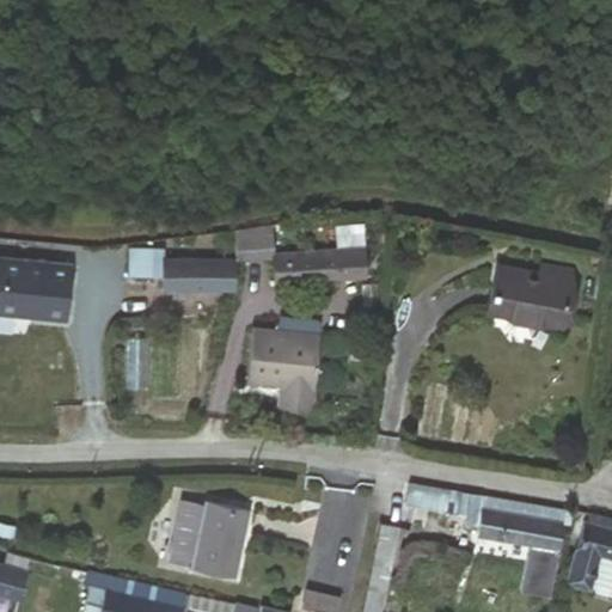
[(275,282),(367,277),(363,224),(335,226),(336,233),(336,248),(308,250),(273,251),(275,282)]
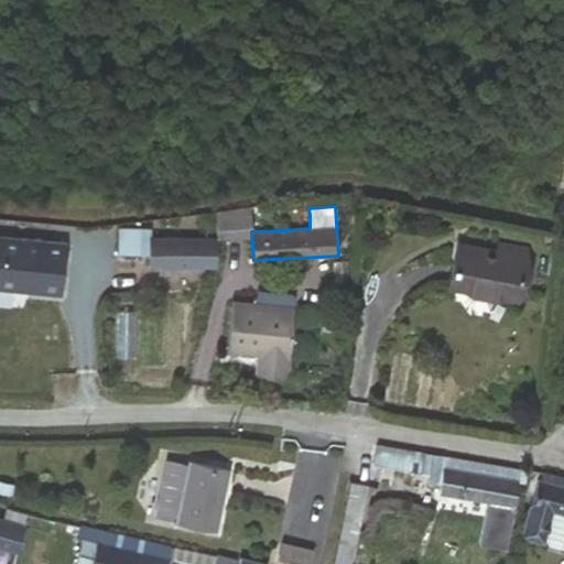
[(284,230),(310,228),(310,215),(283,217),(284,230)]
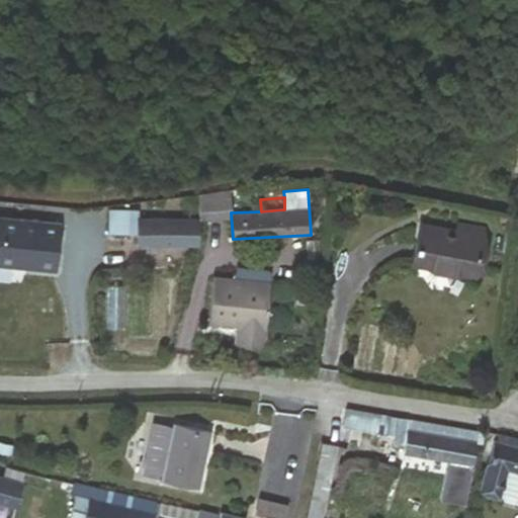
[(202,241),(233,239),(231,212),(231,205),(200,207),(200,218),(202,241)]
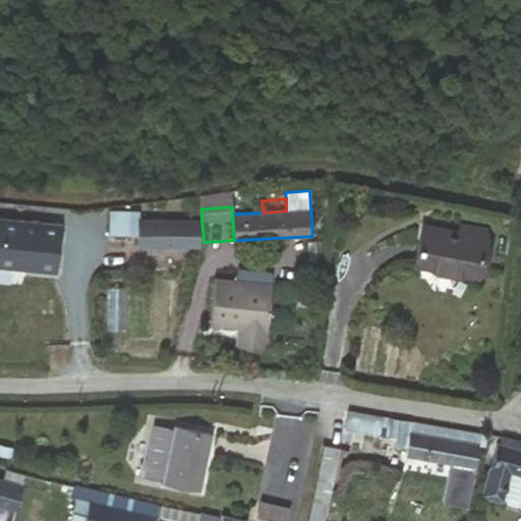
[(203,247),(204,242),(201,219),(141,220),(140,210),(113,210),(112,233),(139,233),(139,247),(203,247)]
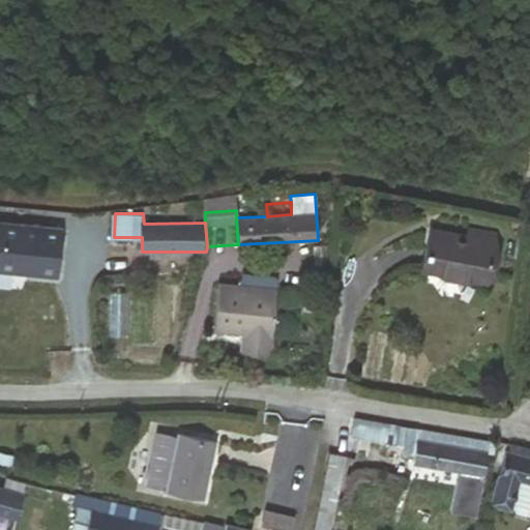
[(0,266),(58,273),(63,228),(0,221),(0,266)]
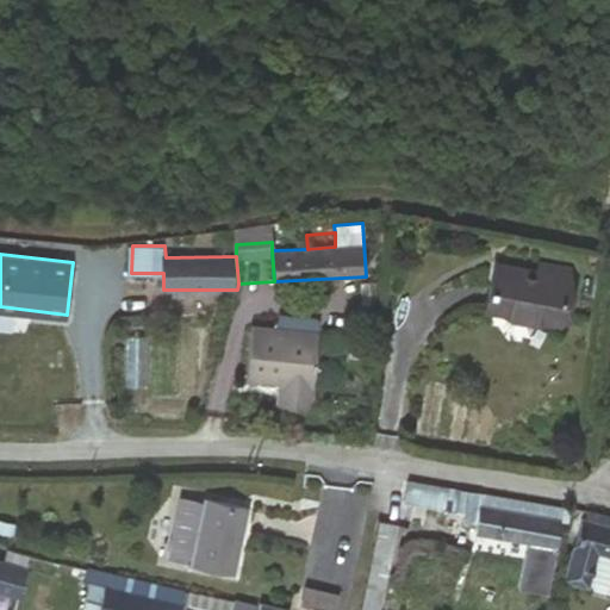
[(487,309),(564,317),(571,260),(534,255),(533,266),(492,261),(487,309)]
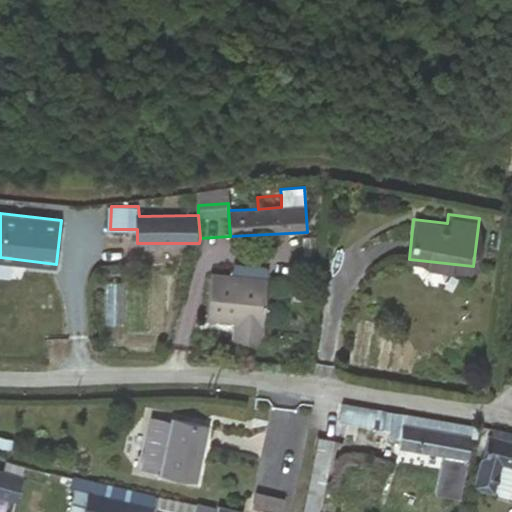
[(232,338),(261,342),(269,281),(214,274),(208,320),(234,323),(232,338)]
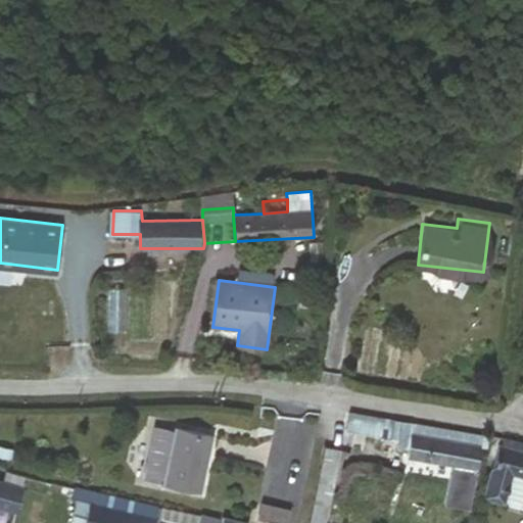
[(409,459),(479,471),(484,436),(351,415),(348,431),(396,439),(395,450),(410,454),(409,459)]
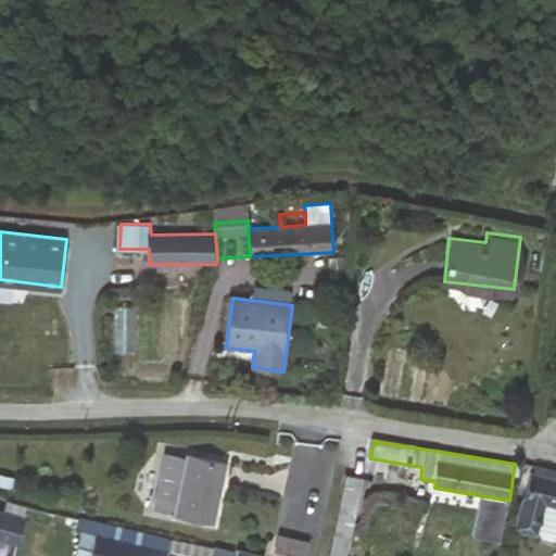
[(188,458),(164,452),(159,477),(182,482),(176,513),(180,514),(205,518),(214,520),(226,466),(188,458)]
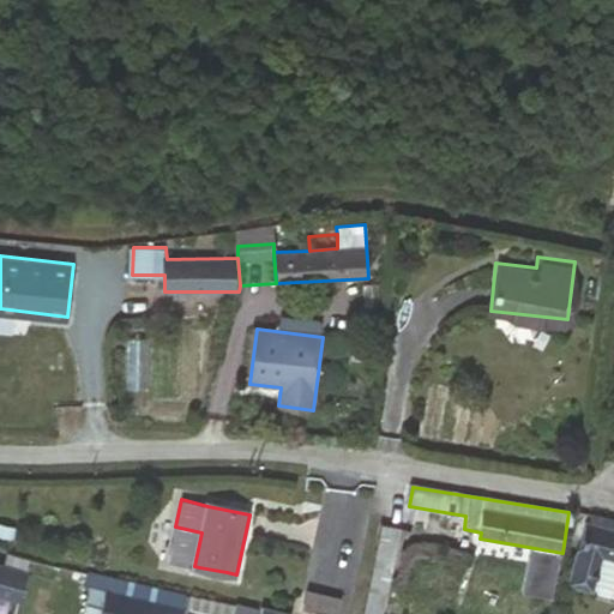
[(613,519),(597,516),(588,527),(581,549),(570,584),(594,591),(605,557),(613,560),(613,519)]
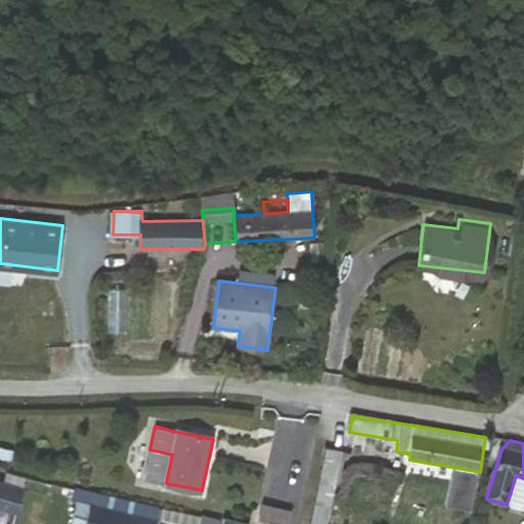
[(172,454),(149,449),(143,478),(166,483),(172,454)]
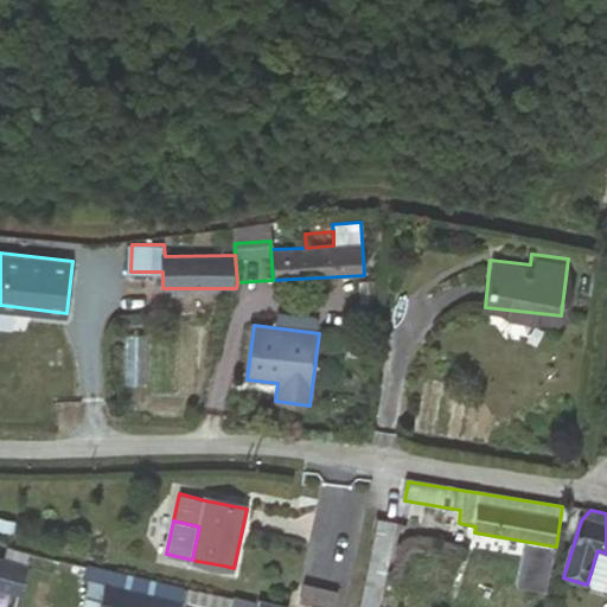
[(379,606),(398,525),(378,521),(358,606),(379,606)]
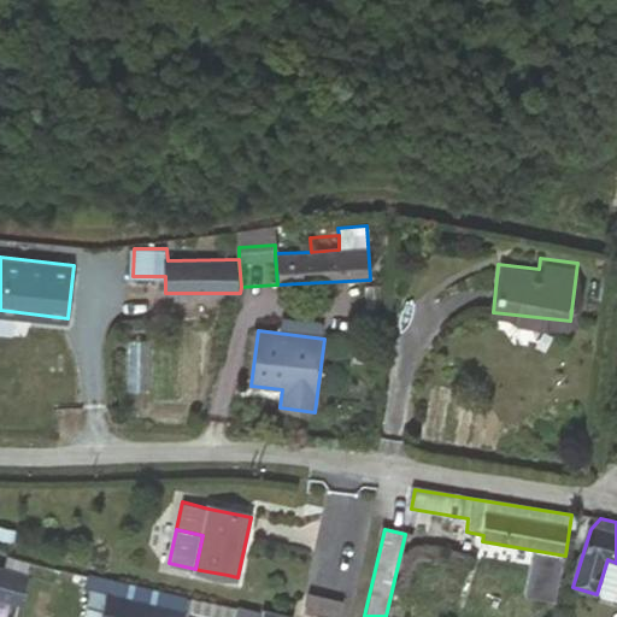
[(0,597),(19,603),(27,579),(31,559),(7,554),(1,571),(0,570),(0,597)]
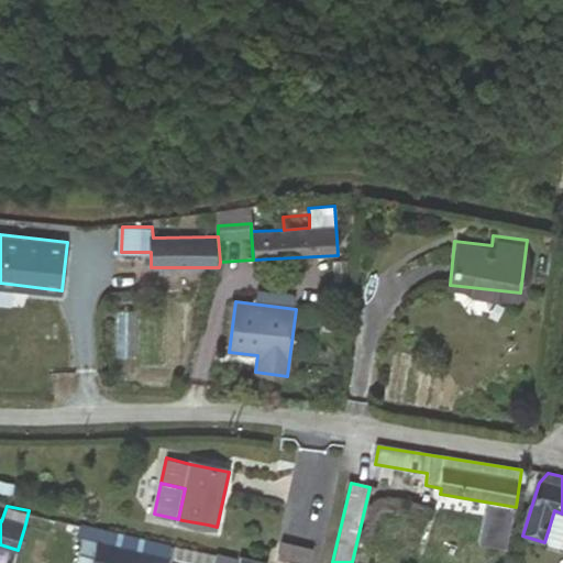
[(167,562),(174,542),(68,519),(65,536),(85,541),(78,562),(167,562)]
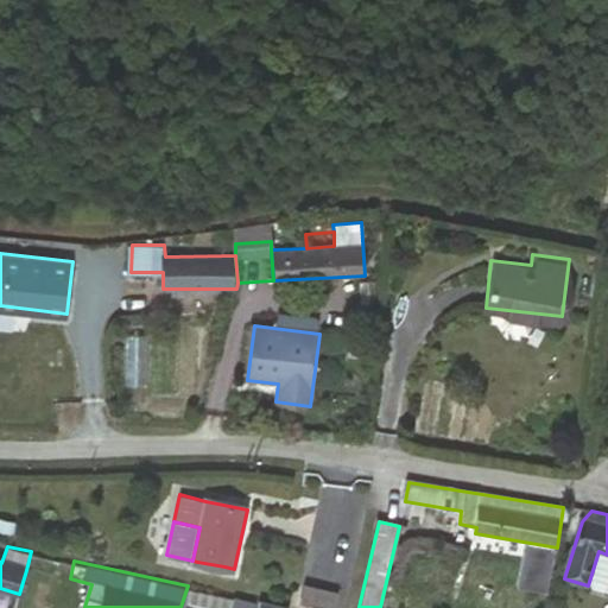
[(225,567),(197,562),(196,571),(222,577),(225,567)]
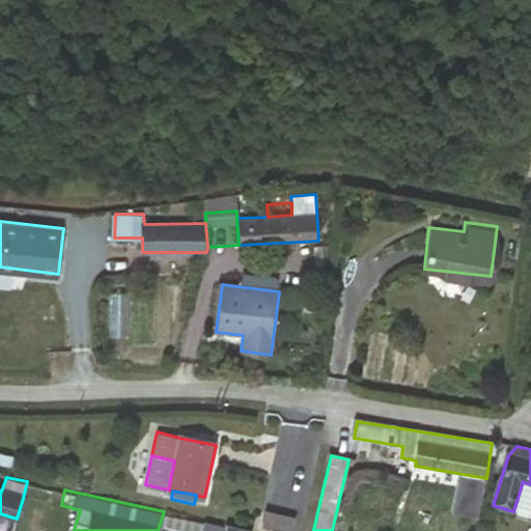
[(163,530),(226,530),(227,526),(169,510),(163,530)]
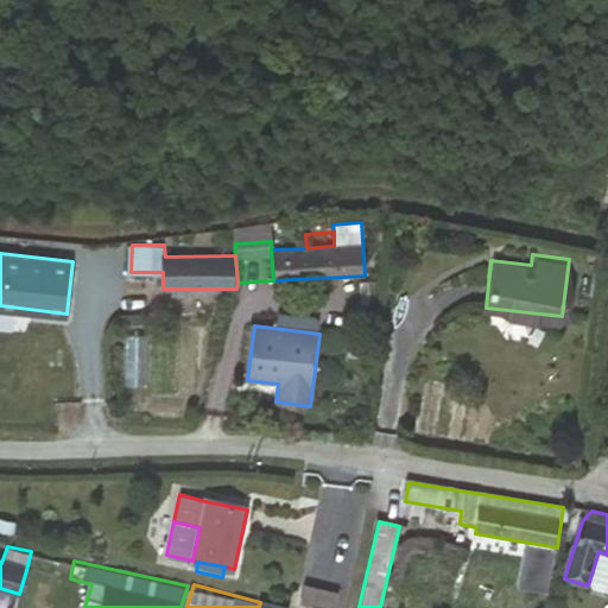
[(337,594),(303,586),(301,596),(335,605),(337,594)]
